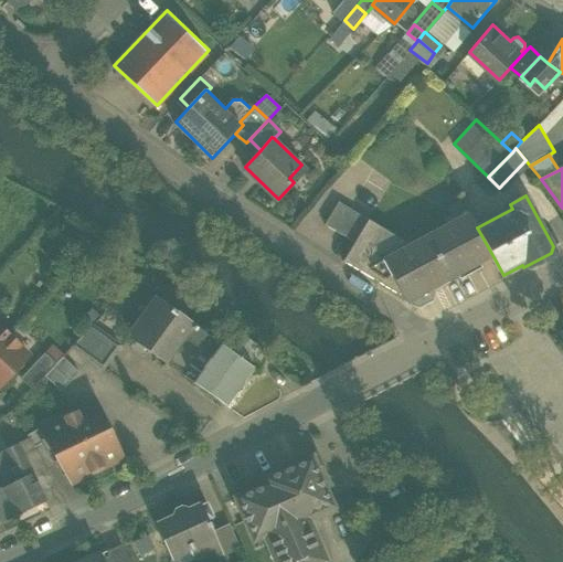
[(369,218),(339,201),(326,222),(356,241),(369,218)]
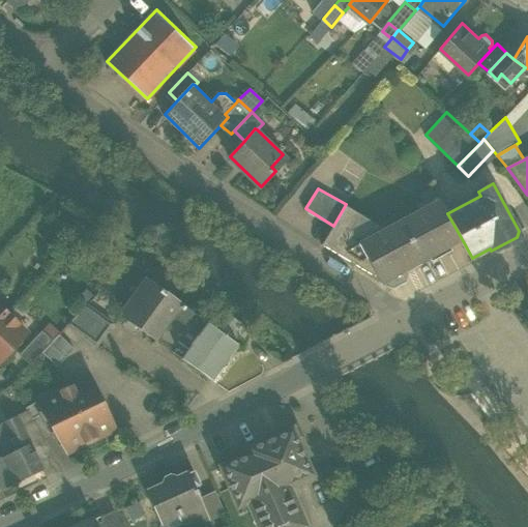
[(385,228),(359,241),(377,273),(381,281),(461,237),(447,213),(440,199),(385,228)]
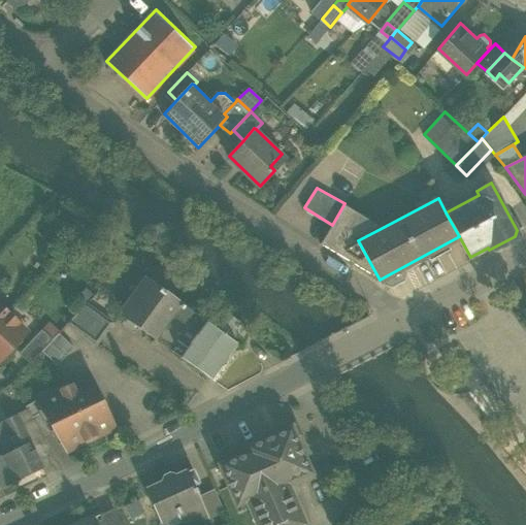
[(384,227),(346,203),(344,203),(332,225),(322,241),(373,273),(375,272),(358,240),(384,227)]
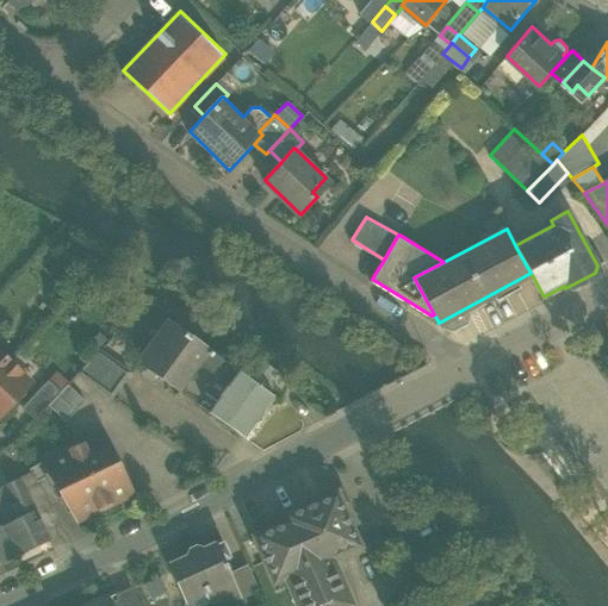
[(211,349),(168,318),(142,356),(144,363),(181,391),(202,363),(211,349)]
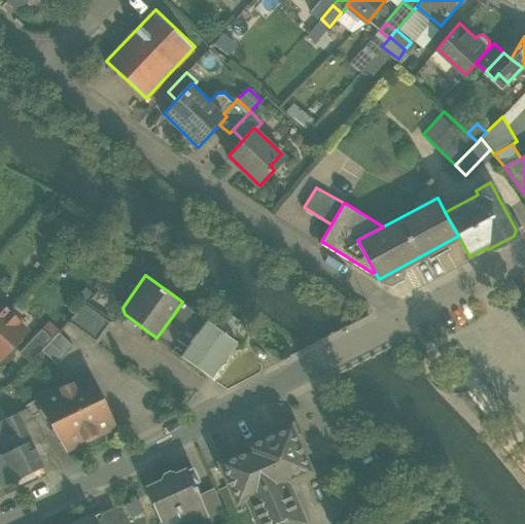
[(0,321),(10,311),(1,302),(0,303),(0,321)]
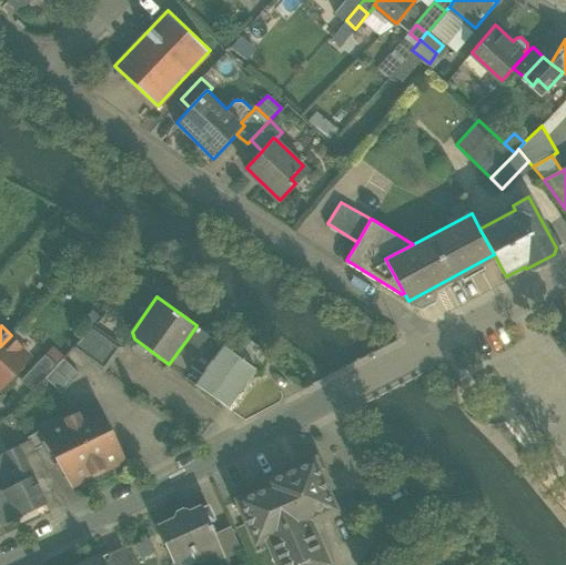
[(122,345),(94,325),(74,346),(104,369),(122,345)]
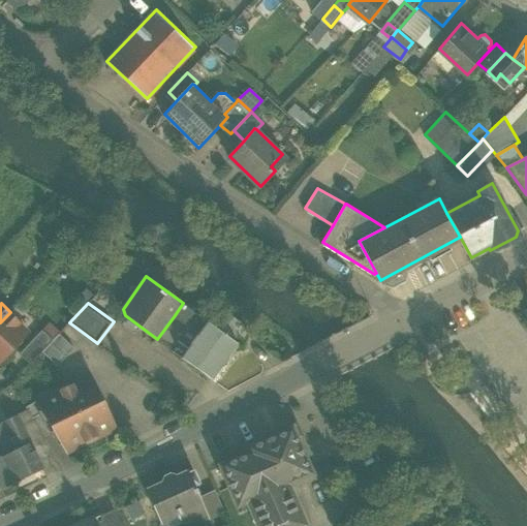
[(208,321),(183,303),(175,315),(189,326),(199,333),(208,321)]
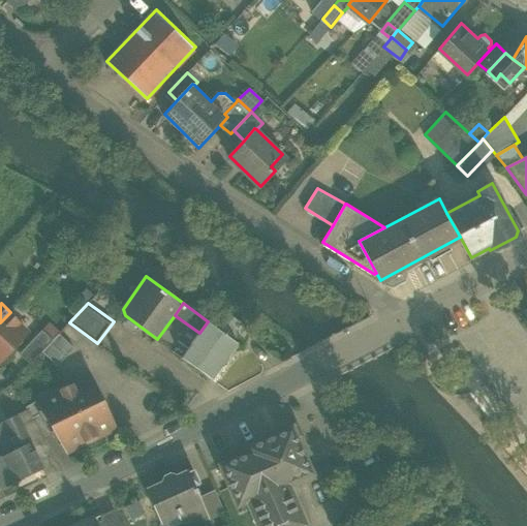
[(10,312),(0,322),(0,362),(29,332),(19,322),(20,321),(10,312)]
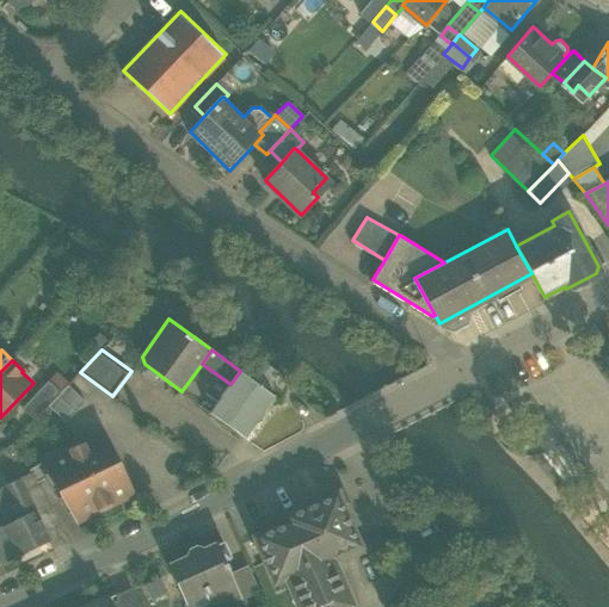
[(293,382),(265,361),(252,379),(276,396),(280,398),(293,382)]
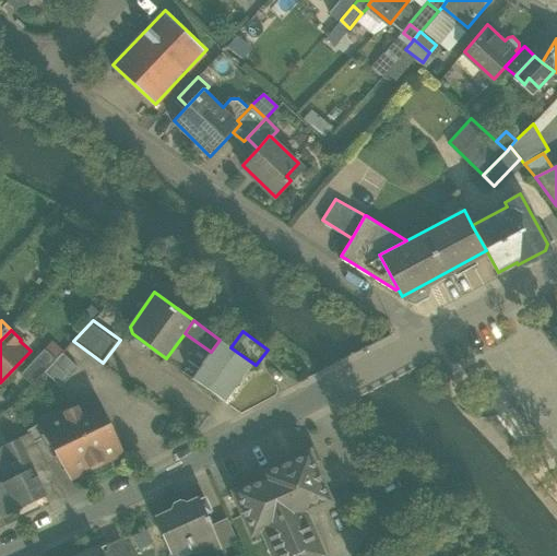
[(201,367),(193,377),(225,400),(236,386),(243,377),(252,363),(230,347),(220,340),(211,352),(201,367)]
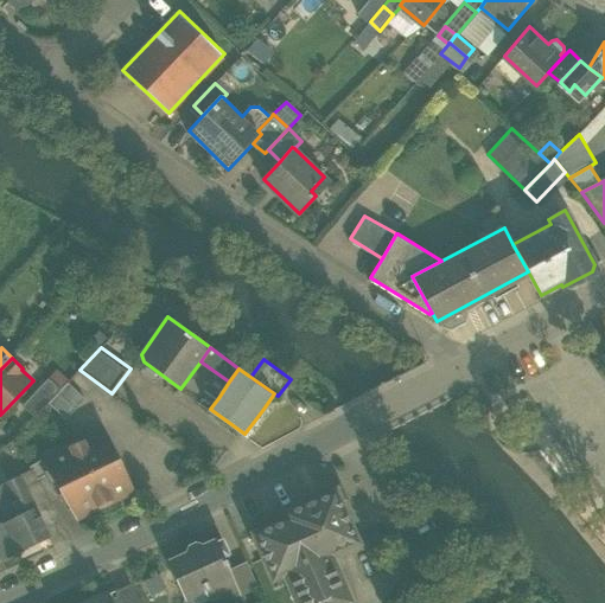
[(229,382),(217,373),(205,389),(218,398),(229,382)]
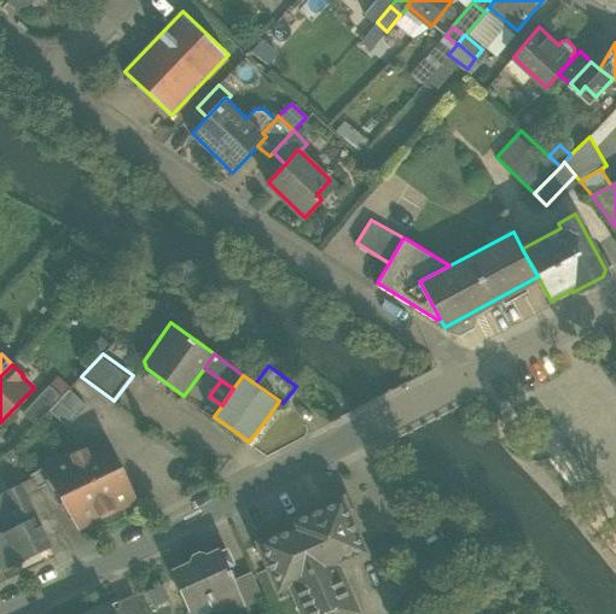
[(51,384),(24,411),(36,422),(51,408),(63,395),(51,384)]
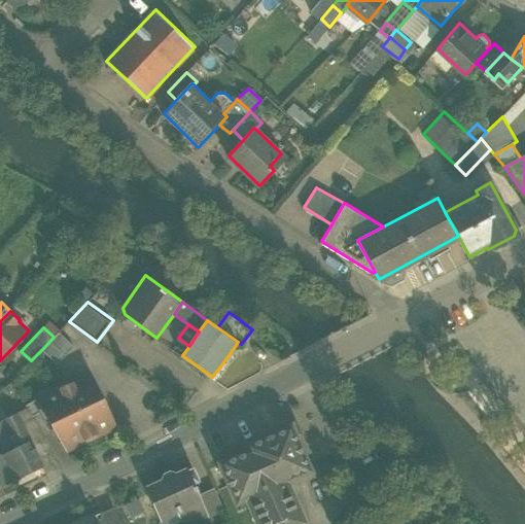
[(54,337),(43,348),(58,362),(75,345),(60,330),(54,337)]
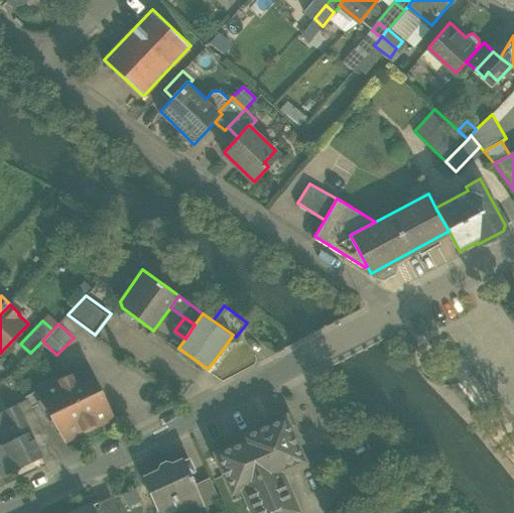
[(87,366),(37,390),(55,419),(67,438),(113,416),(98,385),(96,386),(87,366)]
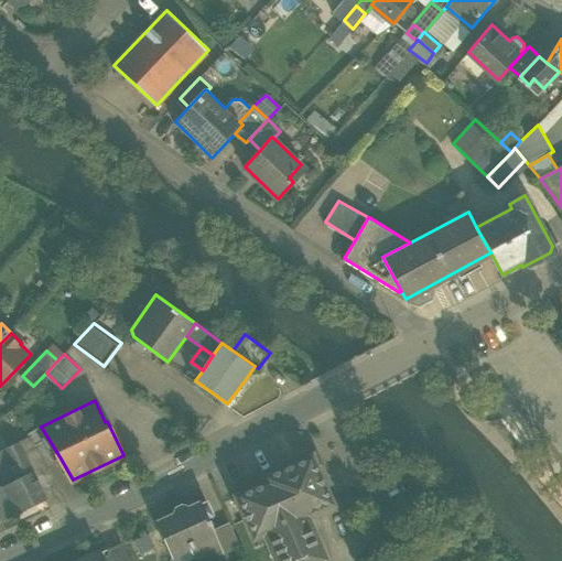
[(41,427),(40,425),(29,432),(49,466),(61,459),(41,427)]
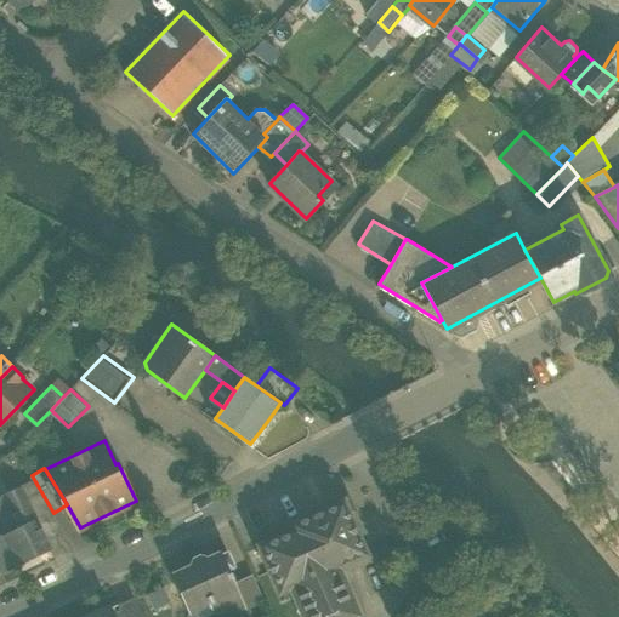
[(33,480),(22,486),(38,518),(39,519),(54,512),(33,480)]
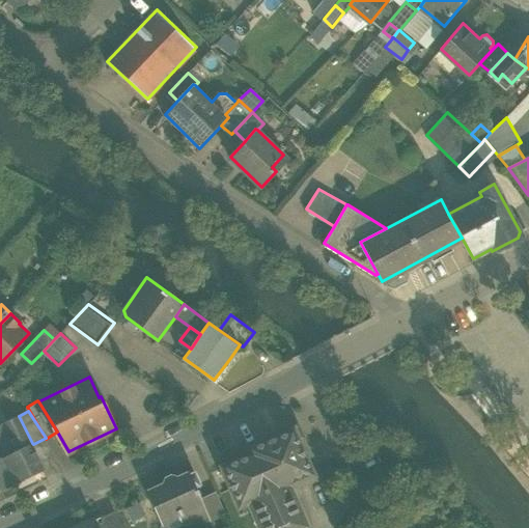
[(18,415),(3,422),(4,424),(17,450),(32,443),(19,416),(18,415)]
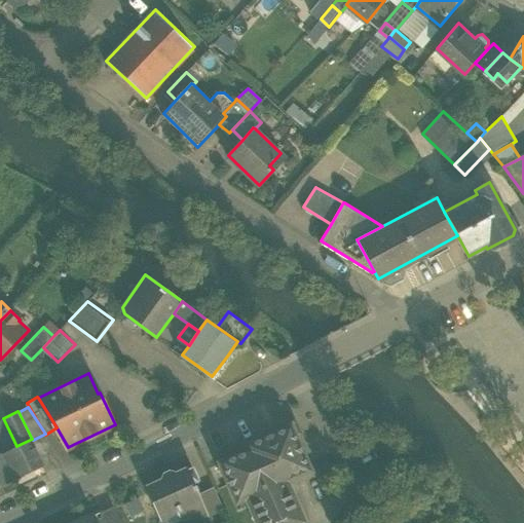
[(281,428),(282,427),(283,430),(294,434),(295,433),(296,435),(301,433),(294,416),(278,423),(281,428)]
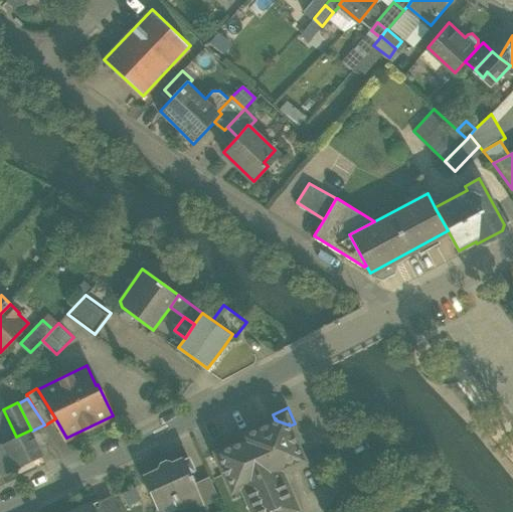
[(16,437),(4,411),(0,412),(0,436),(3,443),(16,437)]
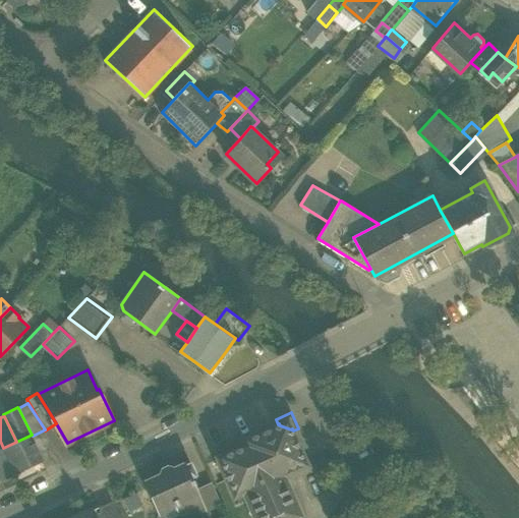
[(278,424),(243,440),(245,445),(218,457),(237,503),(247,499),(255,517),(296,517),(302,515),(285,475),(308,465),(293,430),(292,428),(291,429),(280,425),(279,423),(278,424)]
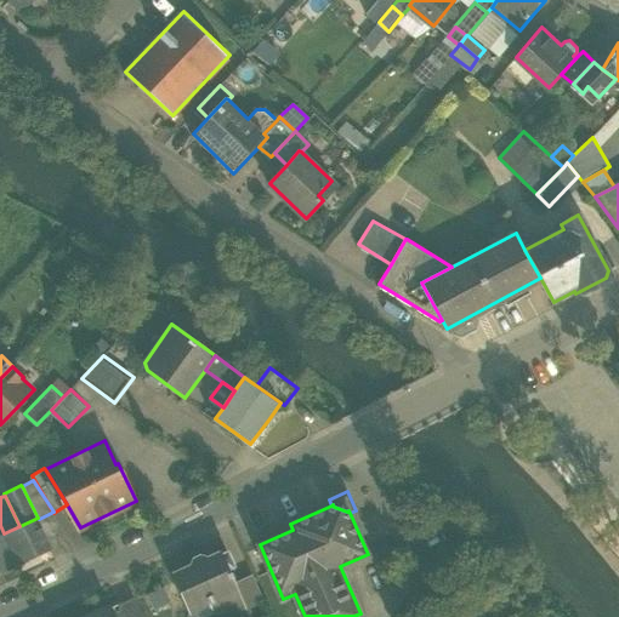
[(39,519),(38,518),(20,526),(4,533),(20,563),(20,565),(52,548),(39,519)]
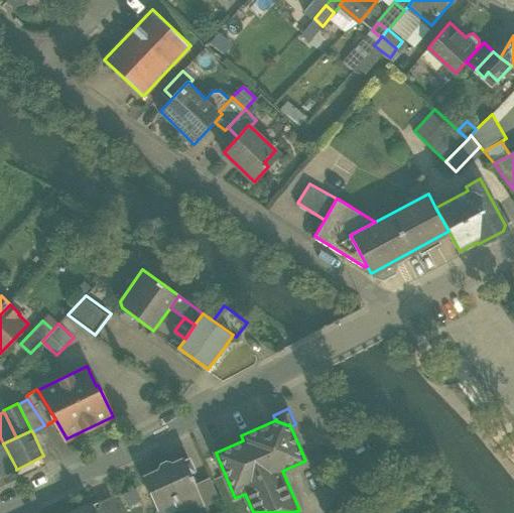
[(3,443),(0,444),(0,470),(2,475),(16,468),(3,443)]
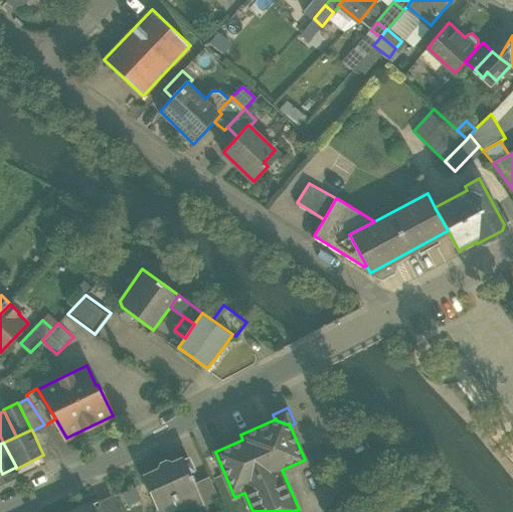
[(167,460),(161,463),(160,467),(161,470),(144,478),(157,507),(158,506),(157,505),(169,499),(178,502),(183,511),(190,511),(206,505),(196,483),(194,479),(195,479),(193,475),(192,476),(191,472),(196,470),(190,457),(173,465),(171,462),(167,460)]
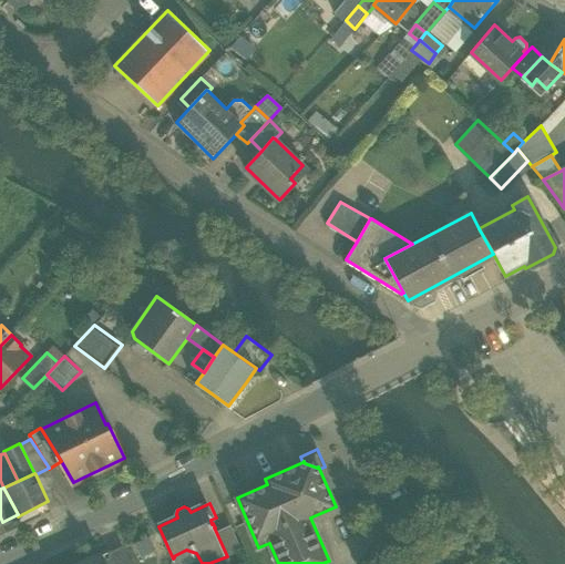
[(233,524),(216,532),(227,556),(243,549),(233,524)]
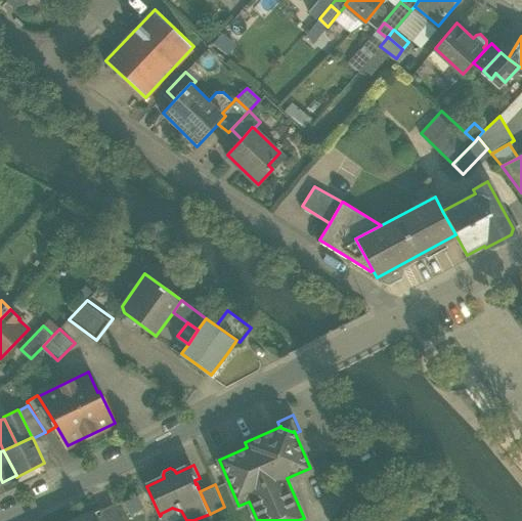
[(129,512),(143,506),(137,491),(123,496),(129,512)]
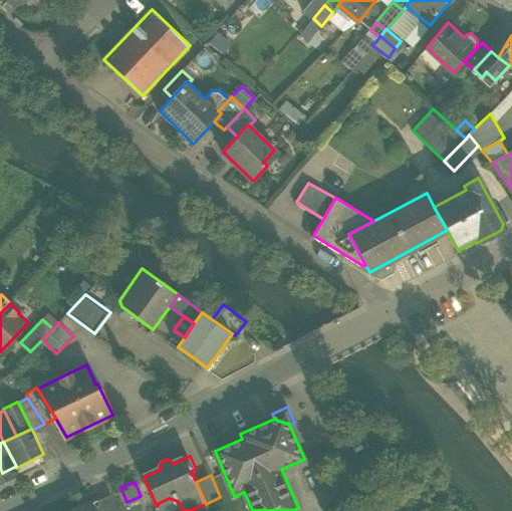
[(96,510),(118,510),(112,494),(93,502),(96,510)]
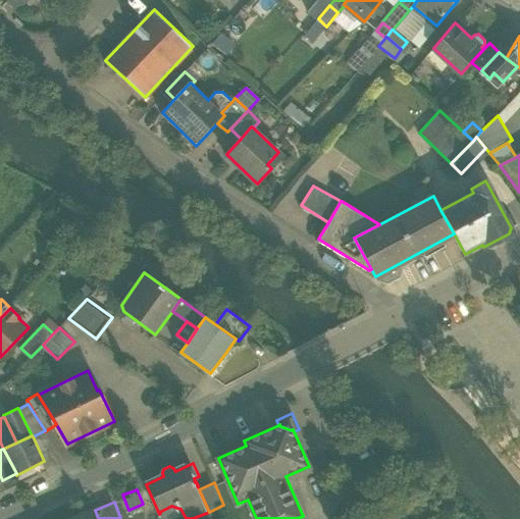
[(94,507),(68,518),(98,518),(95,510),(94,507)]
